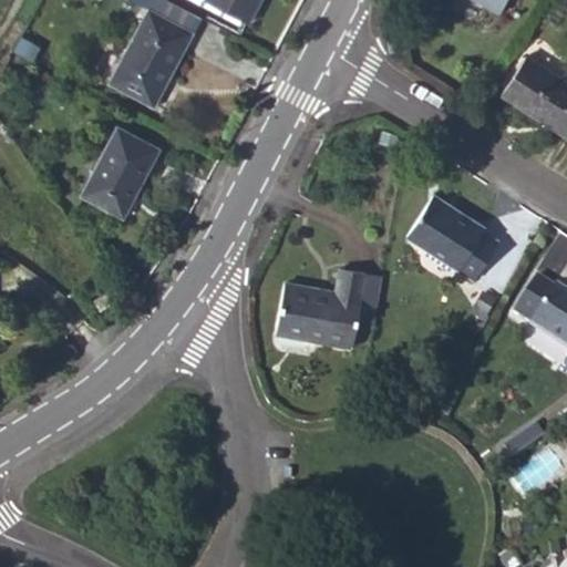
[(194,28),(200,14),(174,0),(153,0),(151,4),(194,28)]
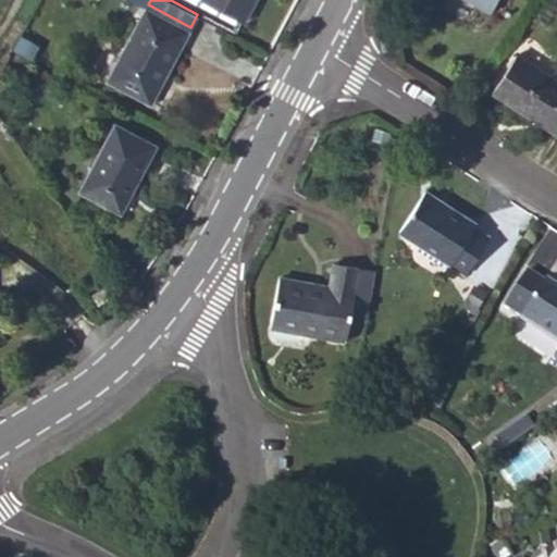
[(202,0),(243,21),(252,0),(202,0)]
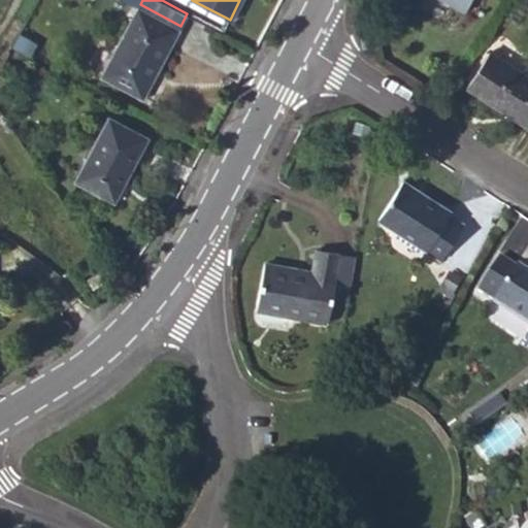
[(440,0),(465,13),(471,0),(440,0)]
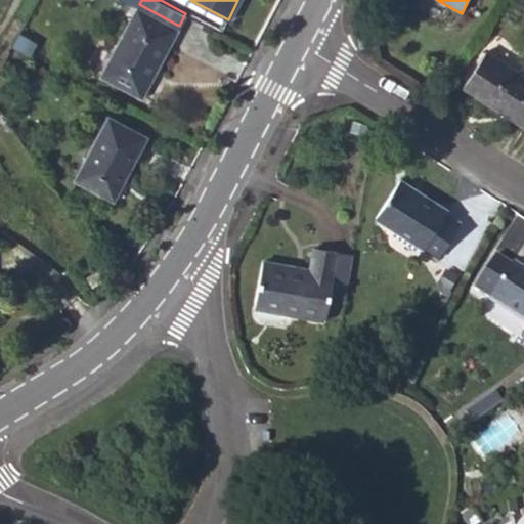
[(140,97),(176,29),(137,8),(100,76),(140,97)]
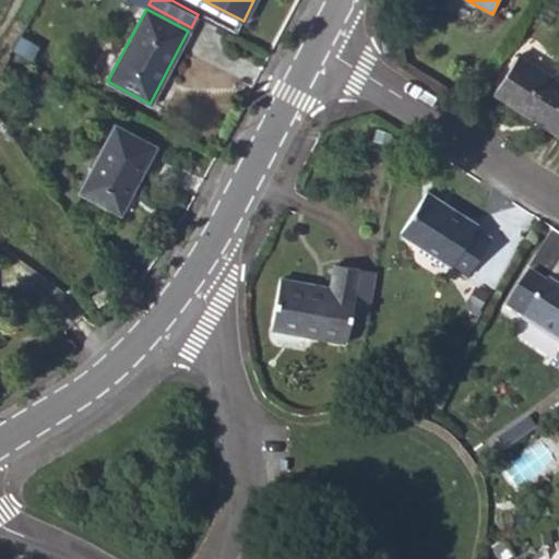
[(558,132),(558,79),(519,54),(494,92),(558,132)]
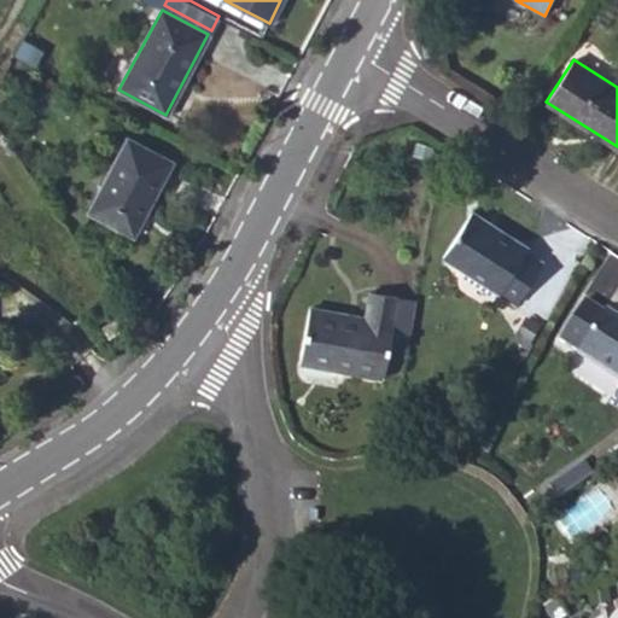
[(133,234),(173,161),(129,138),(89,211),(133,234)]
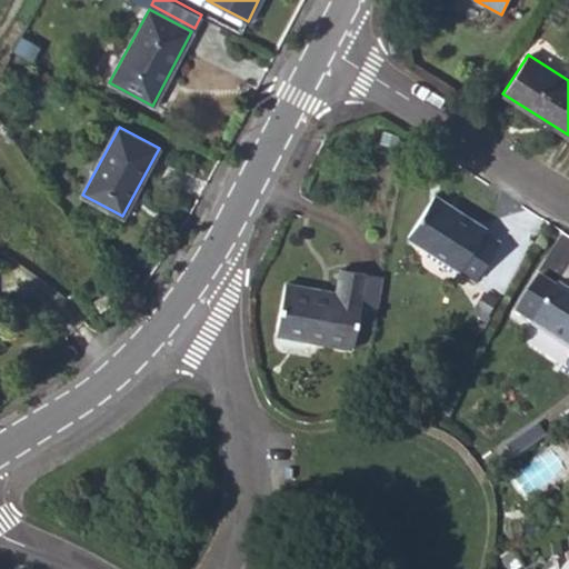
[(475,280),(499,241),(483,231),(486,228),(468,216),(433,195),(406,237),(475,280)]
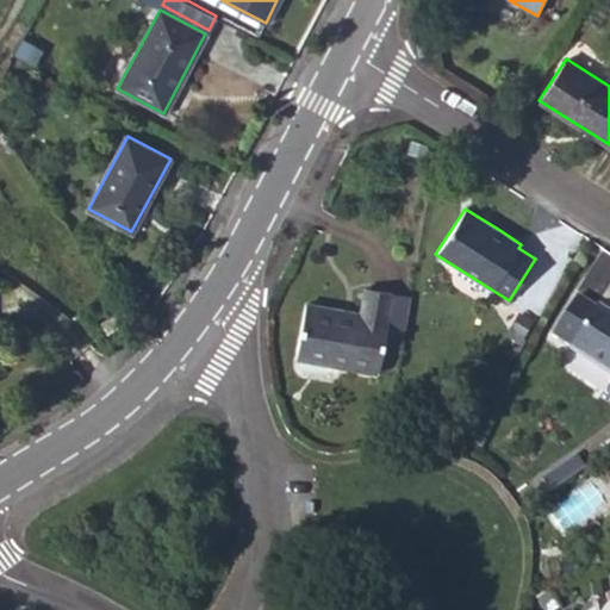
[(391,292),(365,287),(359,313),(306,304),(296,358),(375,372),(381,342),(391,292)]
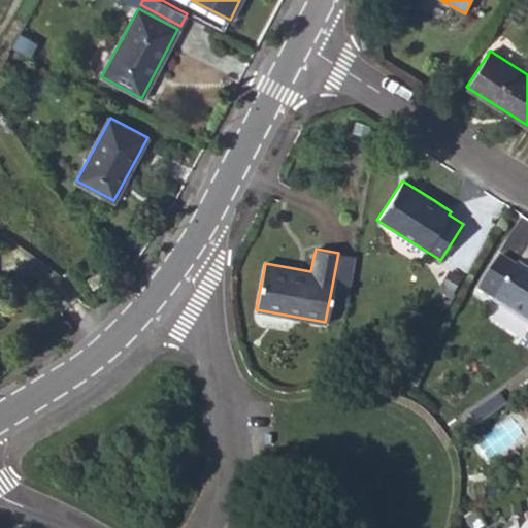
[(343,298),(351,255),(338,253),(330,296),(343,298)]
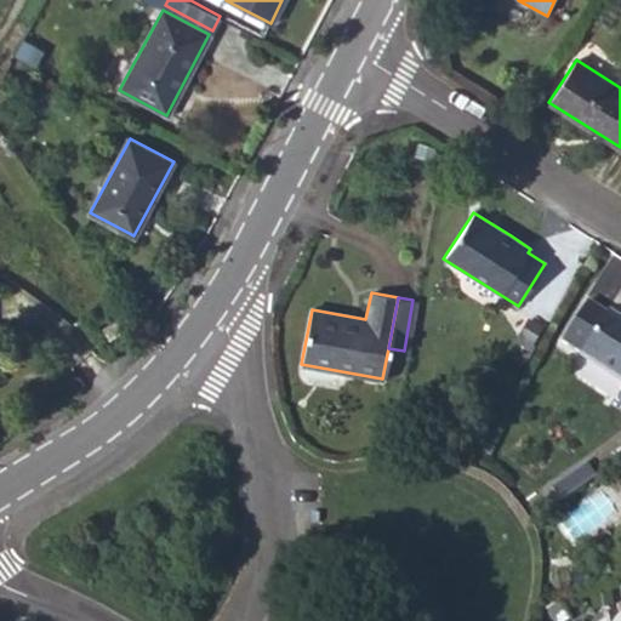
[(620,381),(620,317),(608,309),(580,354),(620,381)]
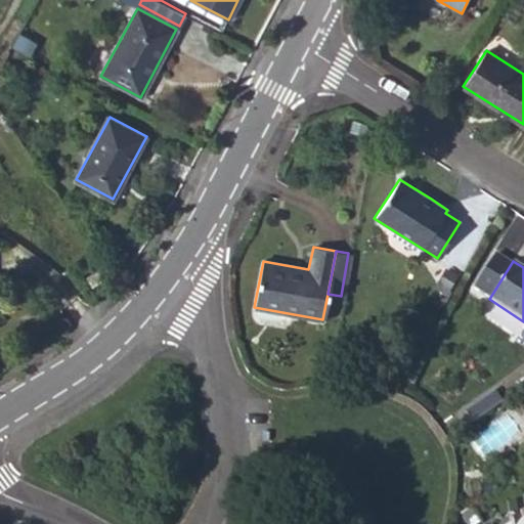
[(100,267),(85,277),(92,288),(107,276),(100,267)]
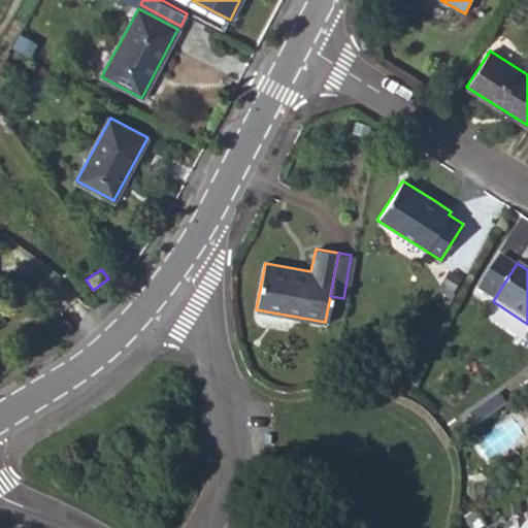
[(483,495),(502,491),(500,480),(481,484),(483,495)]
